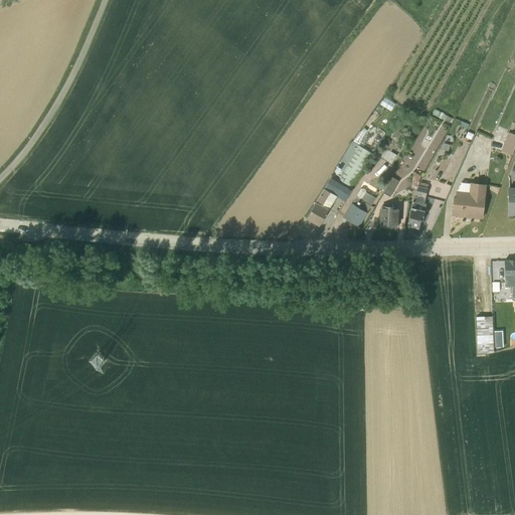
[(368,137),(375,127),(367,121),(366,121),(362,128),(361,128),(359,131),(368,137)]
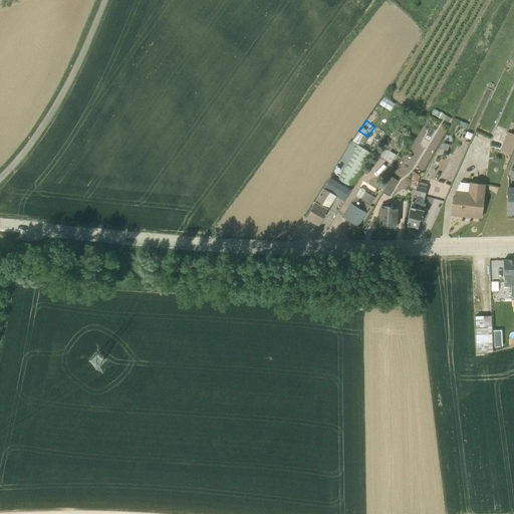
[(376,156),(390,164),(396,155),(390,151),(401,133),(394,129),(376,156)]
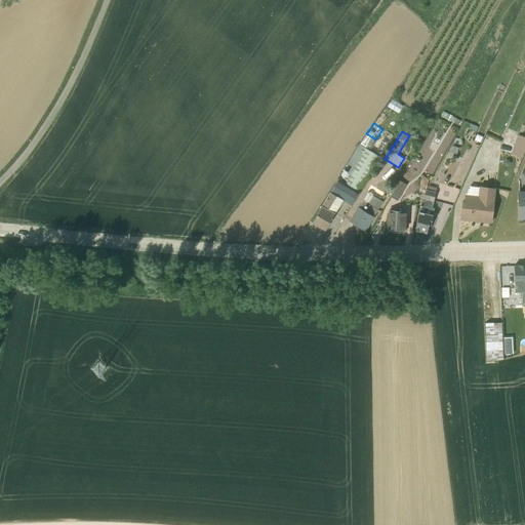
[(521,157),(524,146),(524,136),(517,134),(510,154),(521,157)]
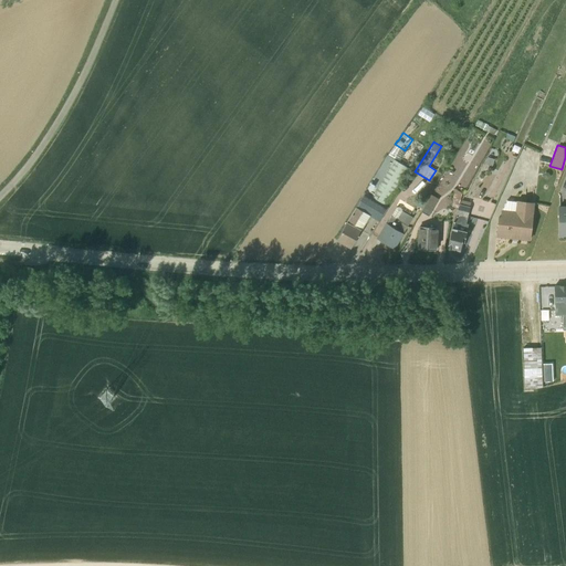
[(392,159),(388,155),(369,181),(370,182),(367,188),(371,191),(373,191),(370,196),(364,192),(355,207),(369,216),(379,221),(388,207),(387,206),(410,169),(392,159)]
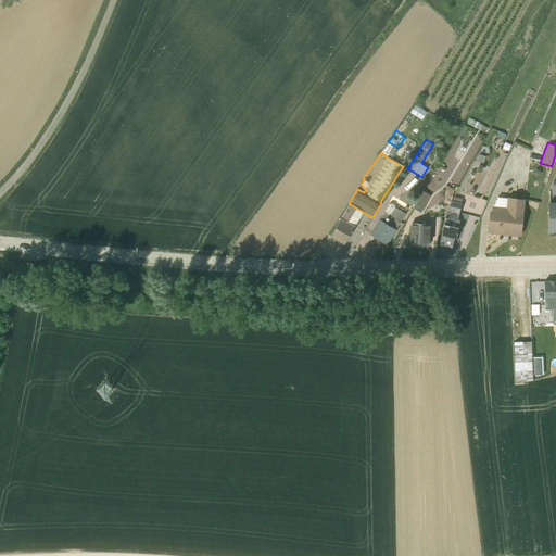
[(454,189),(445,185),(443,202),(449,203),(454,189)]
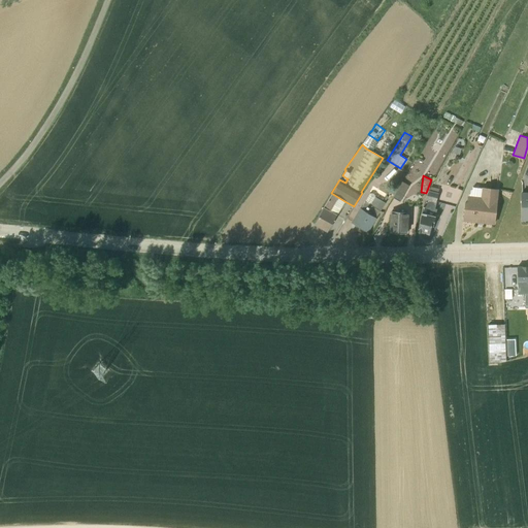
[(392,197),(399,201),(408,186),(401,182),(392,197)]
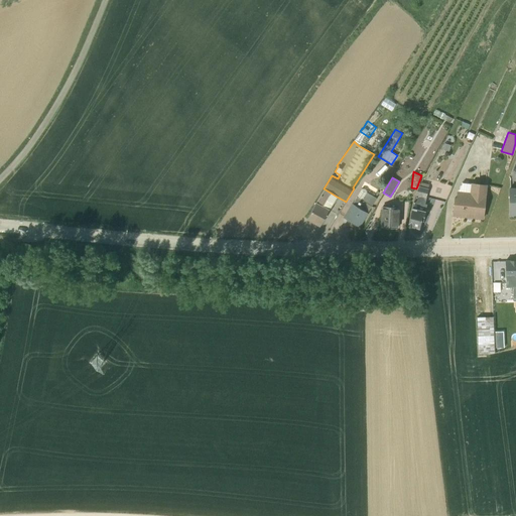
[(424,204),(428,184),(420,181),(416,188),(414,195),(407,226),(418,229),(420,221),(422,221),(426,204),(424,204)]
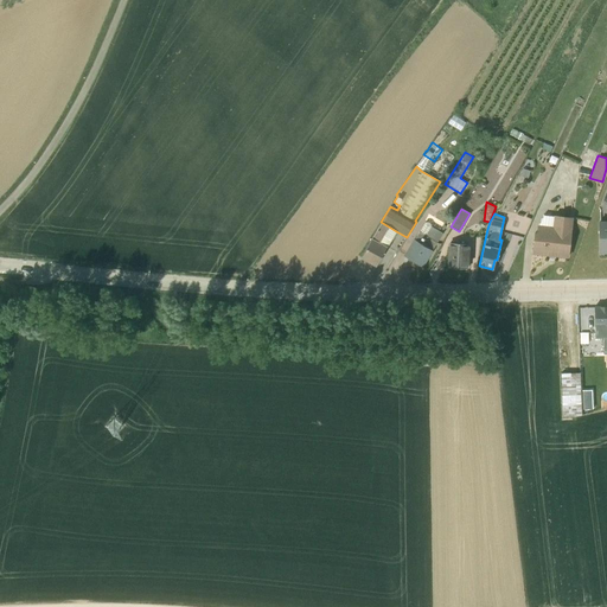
[(531,254),(568,257),(573,217),(554,215),(554,216),(543,215),(538,224),(537,224),(536,231),(534,231),(531,254)]
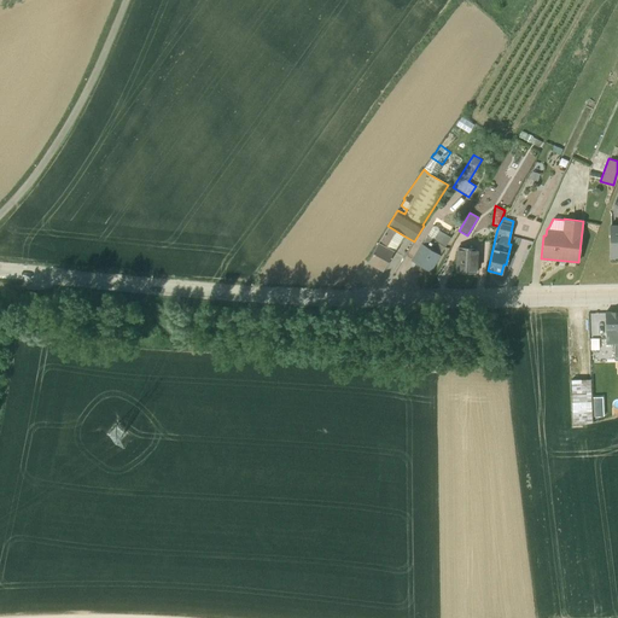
[(378,243),(367,261),(383,270),(403,235),(388,226),(378,243)]
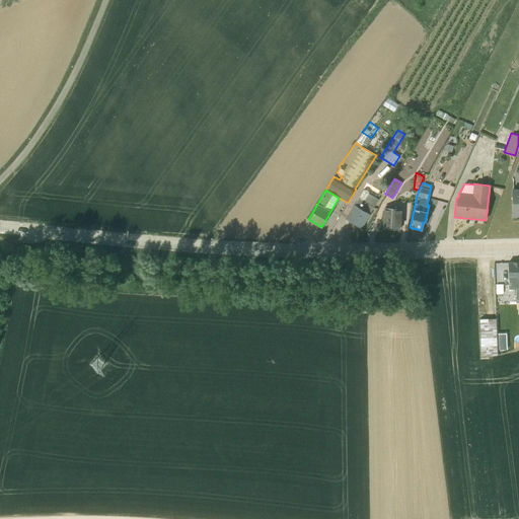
[(365,190),(363,190),(354,204),(345,218),(361,228),(370,214),(369,214),(378,199),(368,193),(368,191),(366,190),(365,190)]
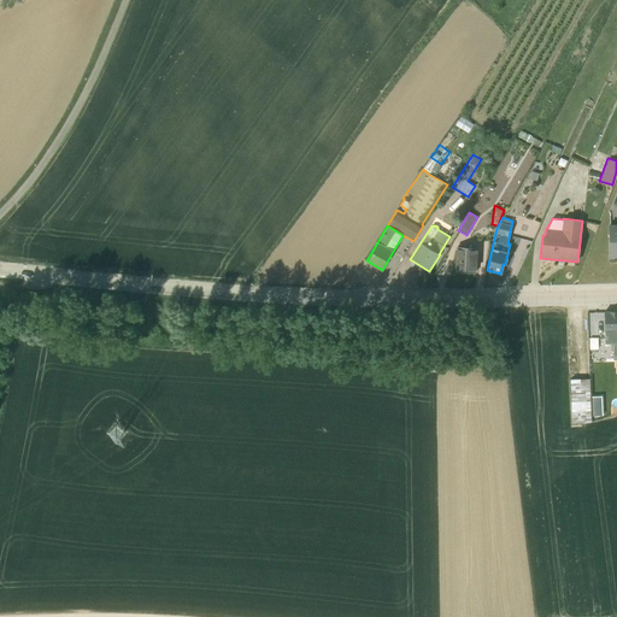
[(456,246),(454,271),(475,272),(477,247),(456,246)]
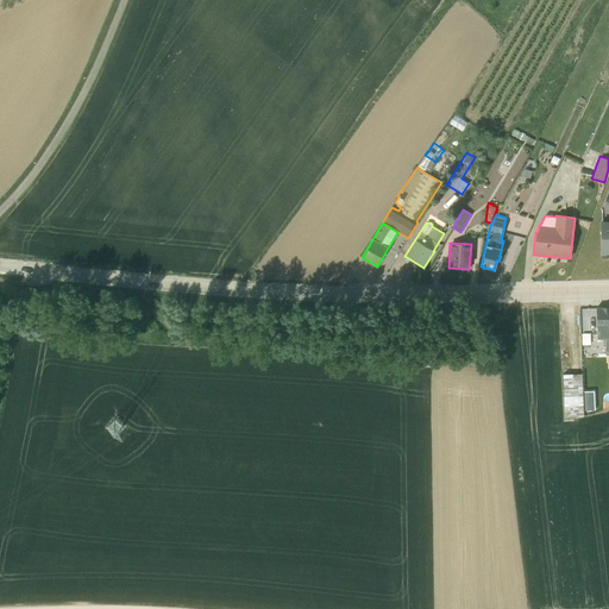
[(608,307),(596,308),(597,327),(608,327),(608,307)]
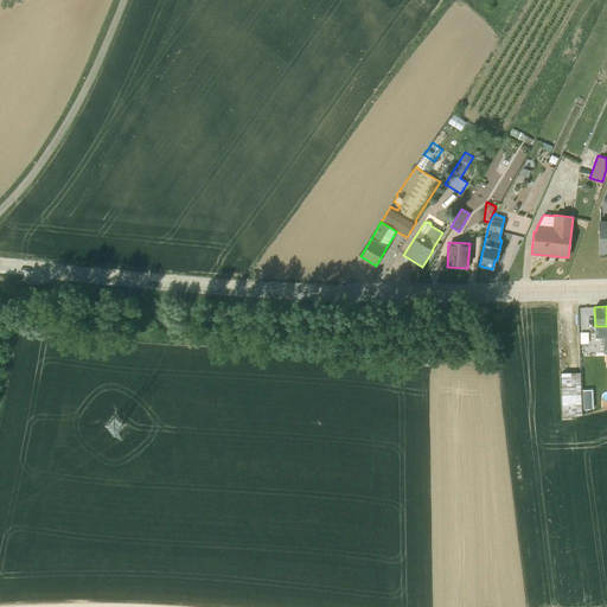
[(580,332),(581,355),(595,353),(595,344),(589,344),(589,332),(580,332)]
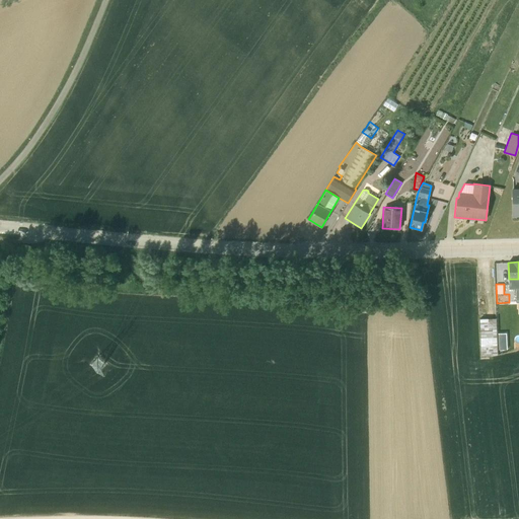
[(495,318),(479,319),(480,355),(497,354),(495,318)]
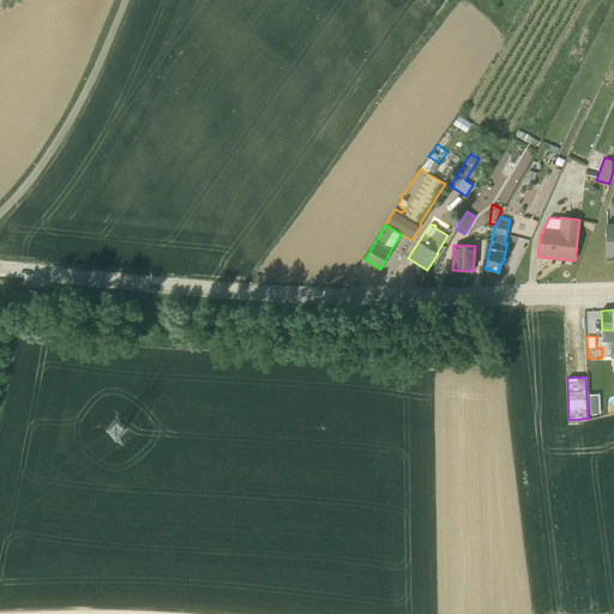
[(590,413),(600,411),(600,393),(590,393),(590,413)]
